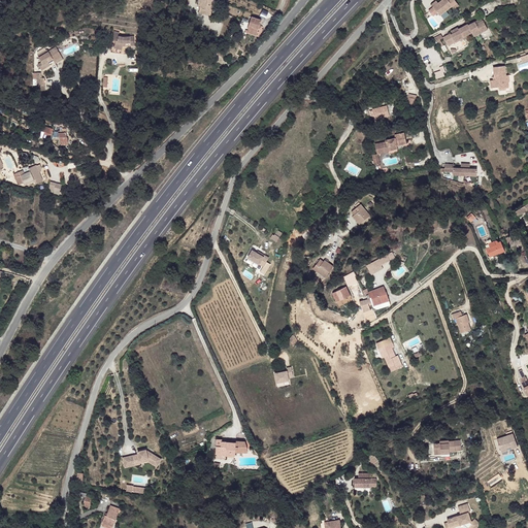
[(211,0),(198,0),(197,5),(200,6),(200,8),(203,9),(202,12),(209,15),(212,6),(213,6),(215,1),(211,0)]
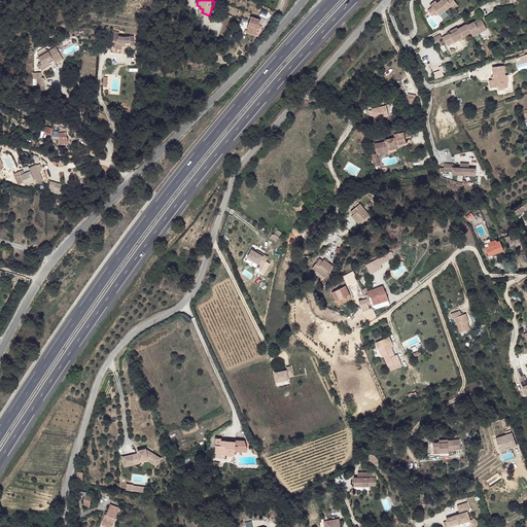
[(438,15),(451,6),(454,9),(458,5),(453,0),(448,0),(447,0),(441,0),(437,3),(432,7),(438,15)]
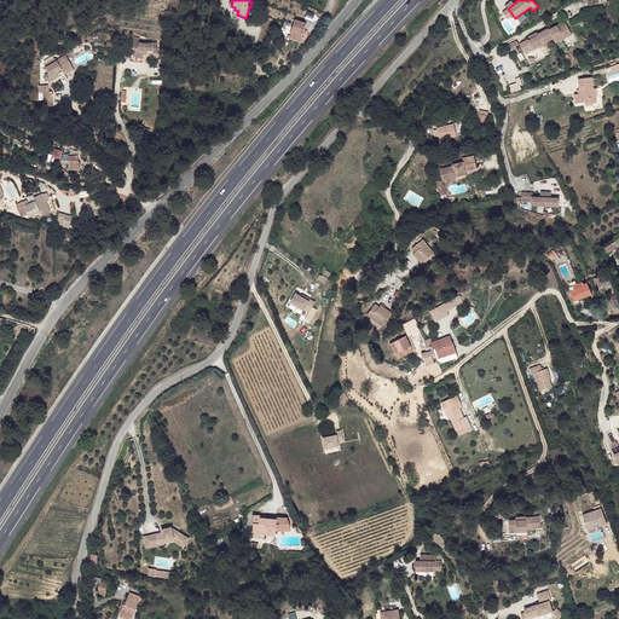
[(306,23),(294,19),(290,34),(289,39),(294,40),(300,42),(302,36),(306,23)]
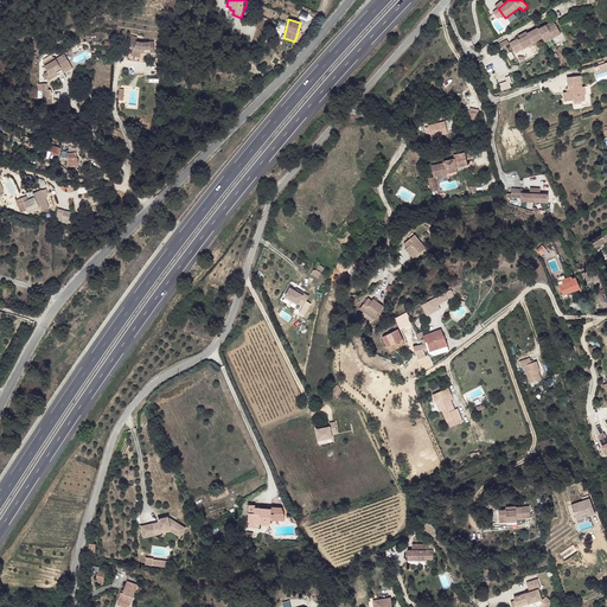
[(554,38),(561,33),(555,24),(548,27),(547,25),(538,29),(538,27),(528,33),(528,34),(521,39),(519,38),(510,43),(515,51),(522,48),(523,49),(543,38),(545,43),(554,38)]
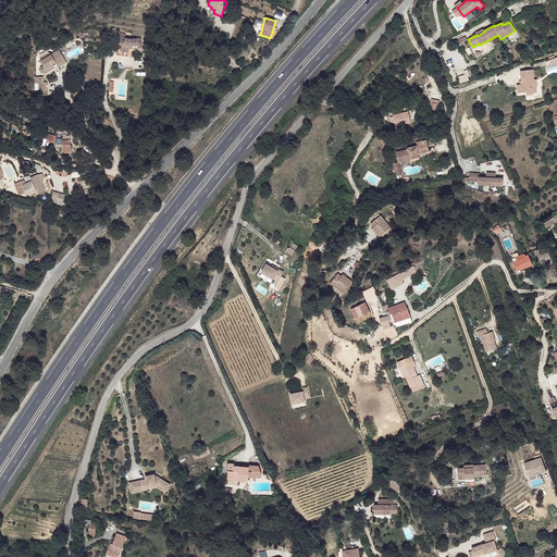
[(130,39),(125,38),(126,35),(120,33),(118,41),(122,42),(121,45),(120,50),(128,52),(130,48),(131,46),(132,45),(133,48),(141,48),(141,38),(130,39)]
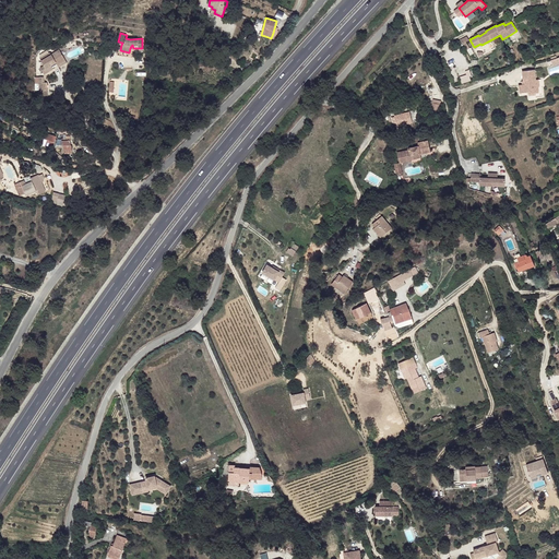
[(465,42),(470,40),(467,36),(458,42),(460,45),(463,44),(465,42)]
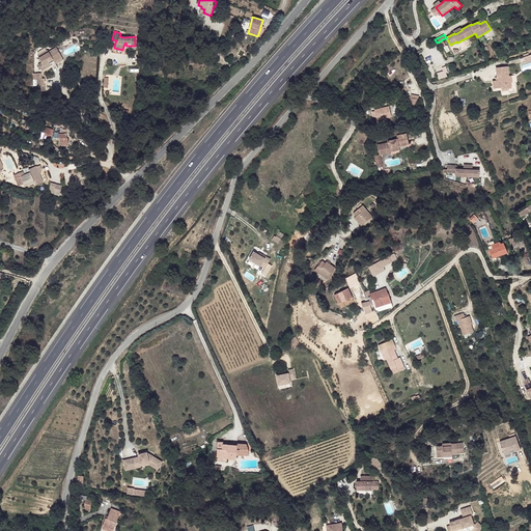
[(62,57),(56,47),(49,52),(48,50),(37,56),(40,60),(42,62),(39,63),(38,64),(42,71),(50,65),(48,62),(53,59),(54,60),(54,61),(62,57)]
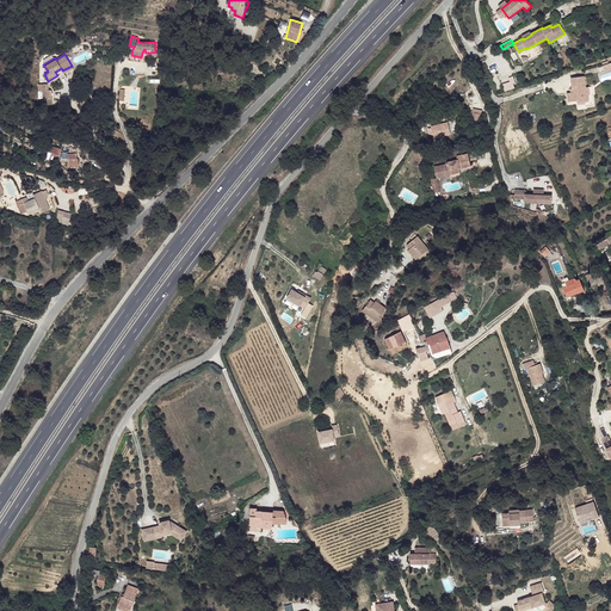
[(610,69),(604,73),(604,74),(600,75),(602,82),(610,79),(610,69)]
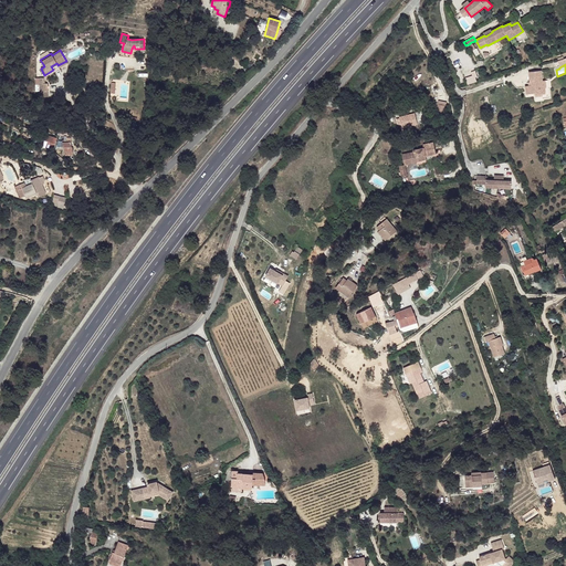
[(472,75),(465,77),(468,84),(477,82),(475,76),(478,76),(475,71),(471,72),(472,75)]
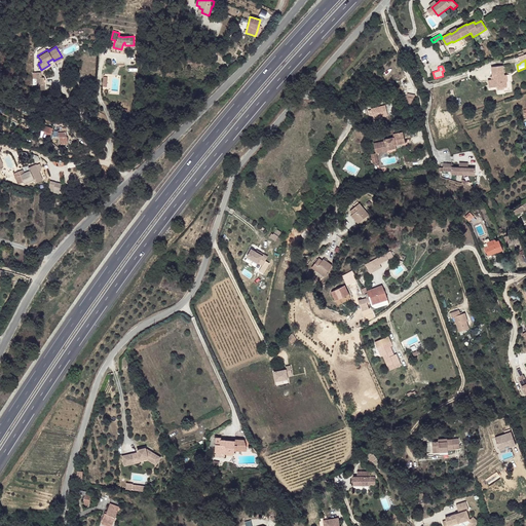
[(506,82),(505,75),(503,75),(502,66),(492,67),(493,76),(493,77),(494,77),(494,79),(491,80),(488,80),(489,87),(497,86),(497,88),(504,87),(506,87),(506,82)]
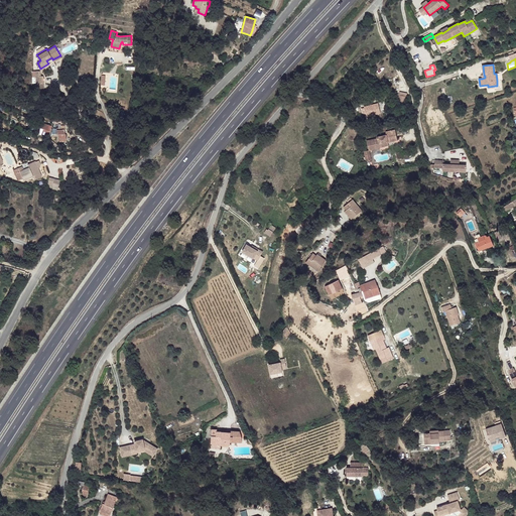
[(365,105),(366,115),(379,114),(378,103),(365,105)]
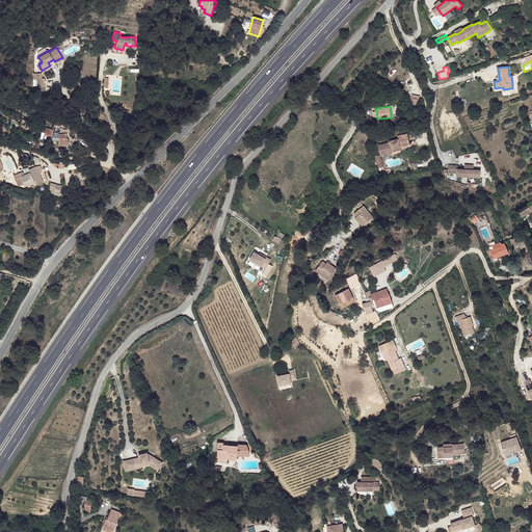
[(53,130),(44,127),(42,132),(45,133),(51,135),(53,130)]
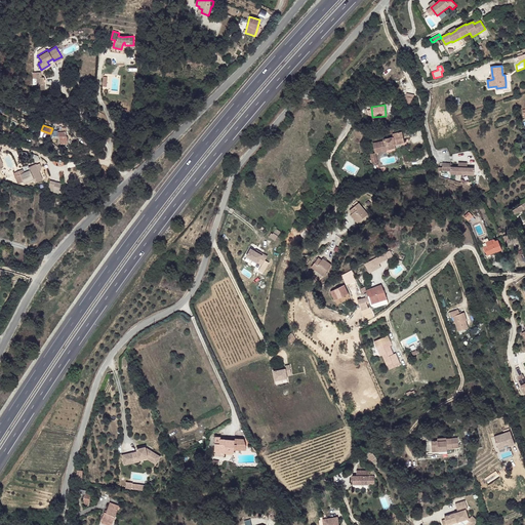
[(68,144),(66,133),(66,127),(62,127),(62,129),(57,130),(58,136),(59,136),(61,144),(68,144)]
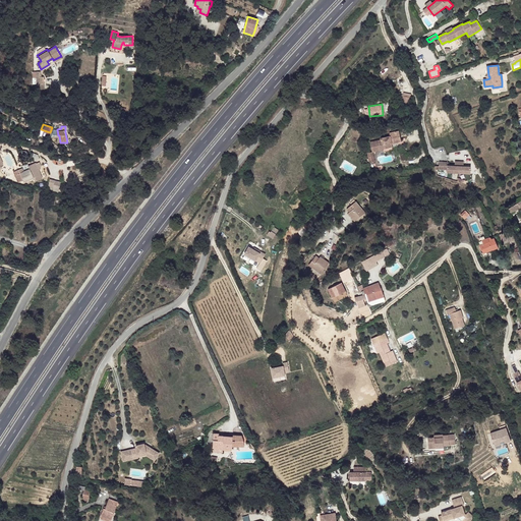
[(395,143),(395,140),(401,139),(399,131),(390,133),(390,136),(381,138),(381,139),(370,142),(372,152),(384,150),(384,149),(383,146),(392,143),(395,143)]
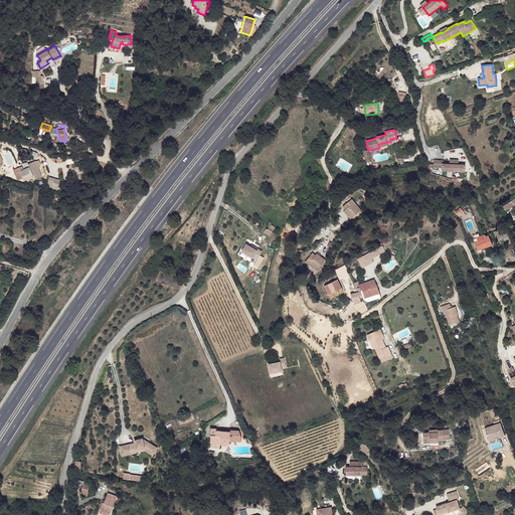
[(466,172),(466,165),(459,164),(450,164),(443,163),(443,160),(435,160),(434,167),(442,168),(442,171),(466,172)]
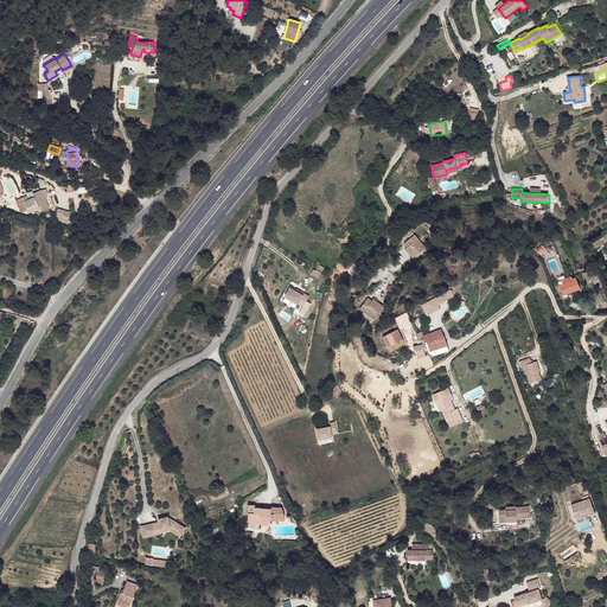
[(40,190),(32,193),(34,198),(36,202),(38,208),(40,211),(49,208),(40,190)]
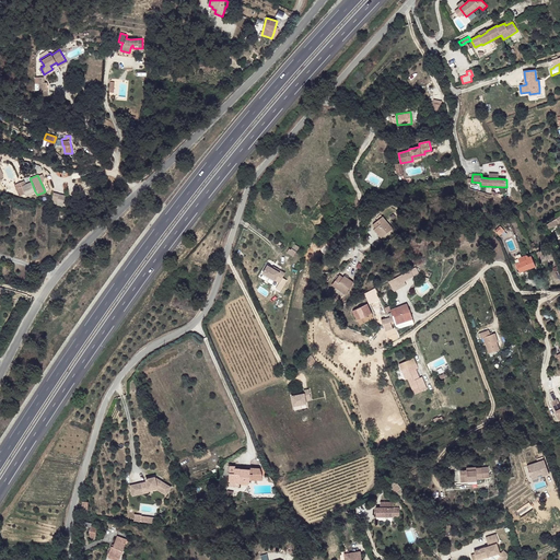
[(33,186),(32,183),(25,185),(22,186),(20,182),(14,185),(20,196),(25,194),(25,195),(35,191),(33,186)]
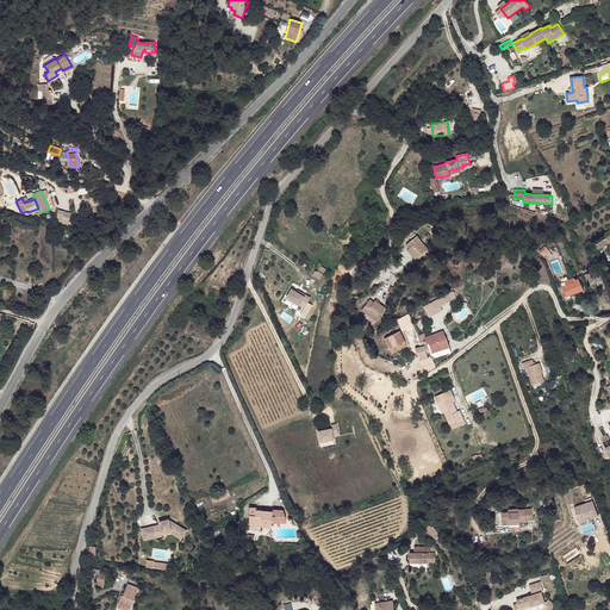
[(609,244),(609,243),(609,235),(595,246),(598,250),(609,243),(609,244)]
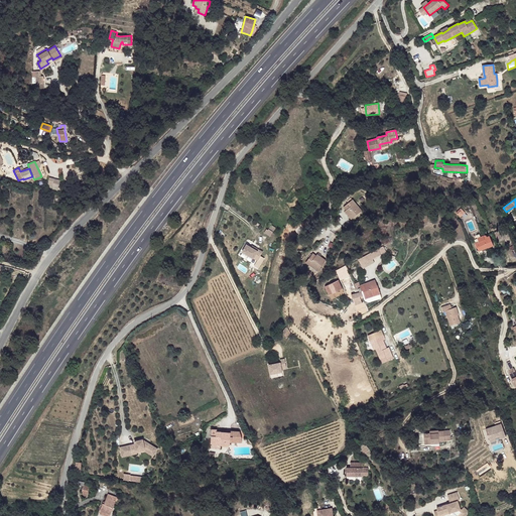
[(362,211),(353,200),(344,207),(347,210),(350,214),(349,216),(352,220),(362,211)]
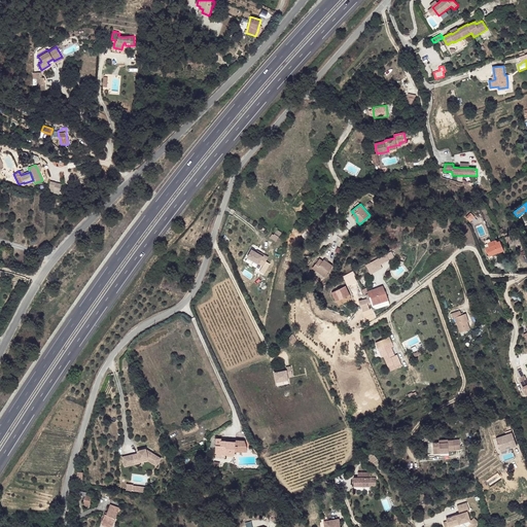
[(470,222),(476,217),(470,213),(465,217),(470,222)]
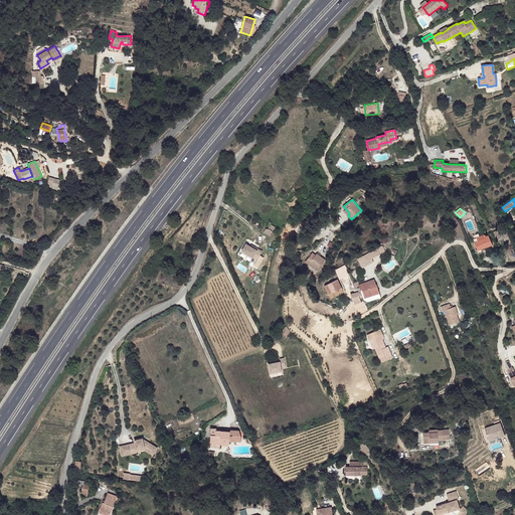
[(270,235),(275,227),(271,224),(268,229),(266,228),(264,232),(270,235)]
